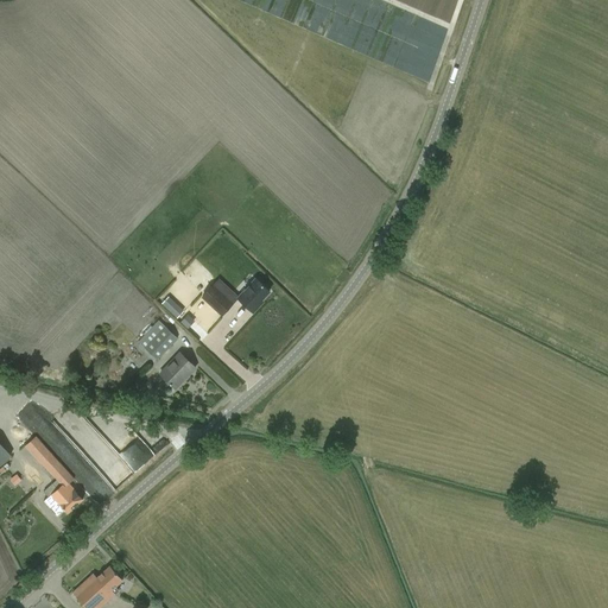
[(223,245),(208,263),(213,267),(228,248),(223,245)]
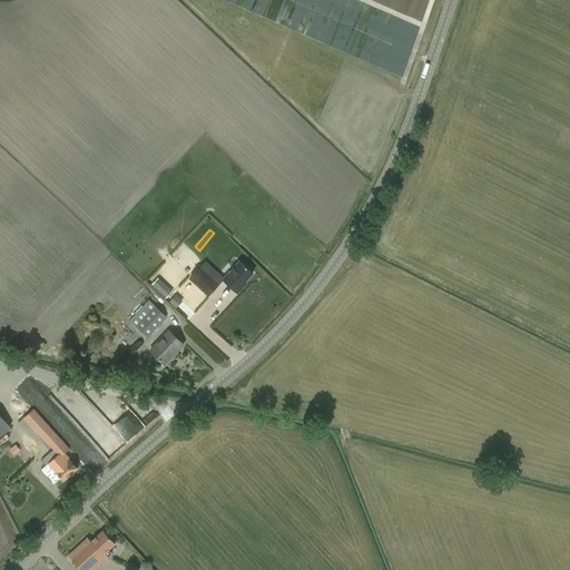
[(178,251),(173,257),(175,259),(179,264),(180,264),(186,257),(185,256),(178,251)]
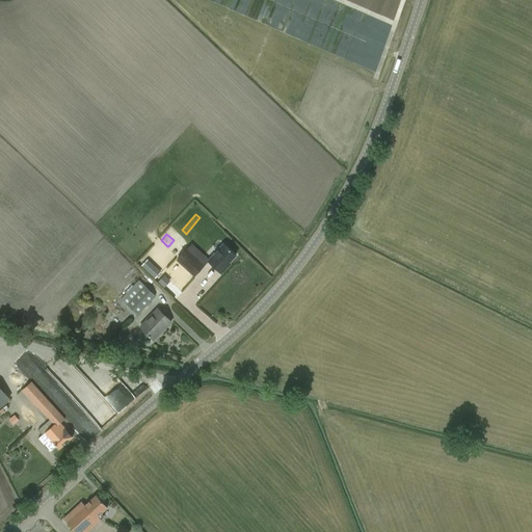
[(186,249),(177,260),(194,275),(208,261),(209,260),(191,244),(186,249)]
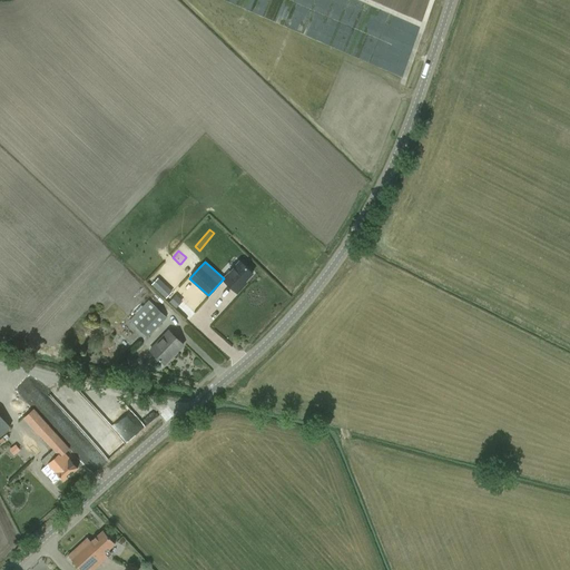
[(239,262),(224,278),(223,279),(237,294),(245,285),(243,284),(253,273),(239,262)]
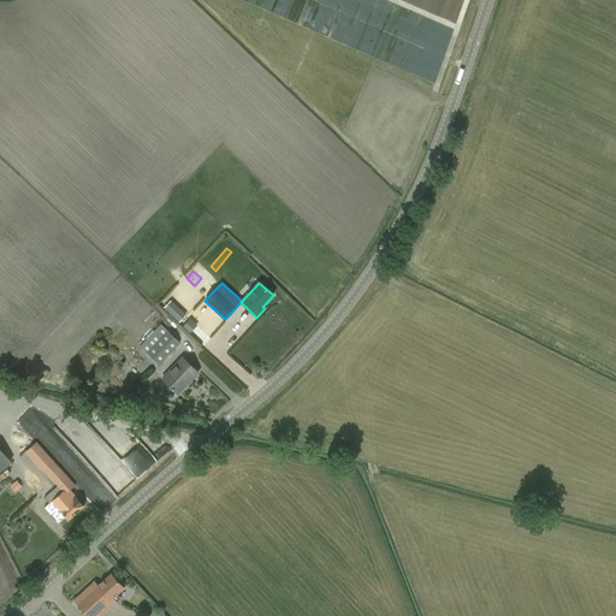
[(163,308),(178,323),(184,318),(169,302),(163,308)]
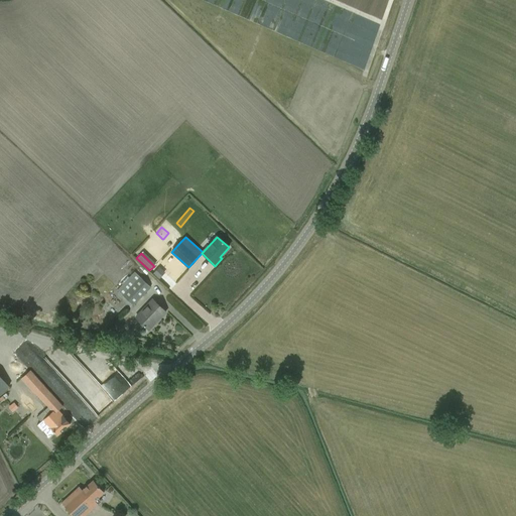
[(158,268),(153,274),(158,279),(164,273),(158,268)]
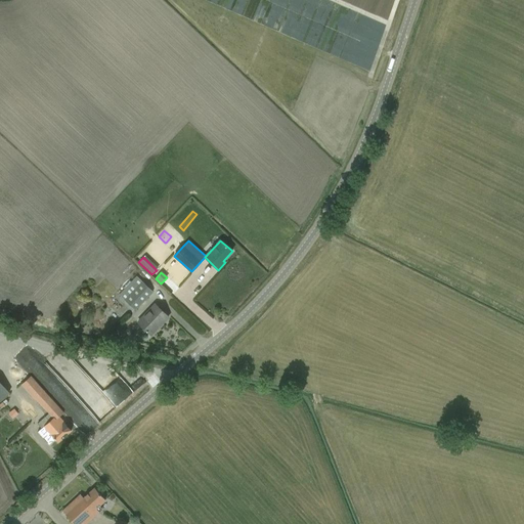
[(154,292),(136,276),(119,295),(135,311),(154,292)]
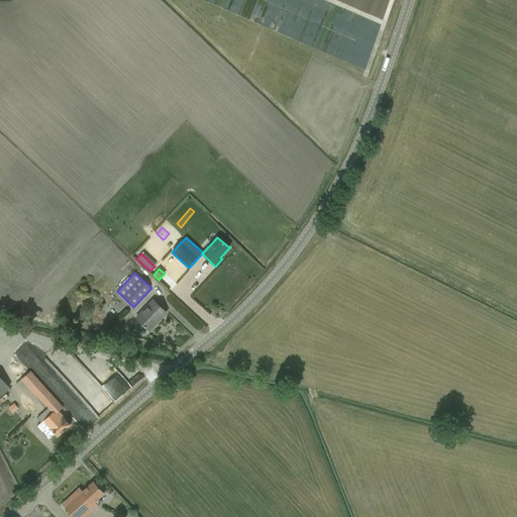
[(145,327),(149,330),(148,329),(158,320),(158,321),(166,313),(152,300),(136,318),(144,326),(143,326),(145,327)]
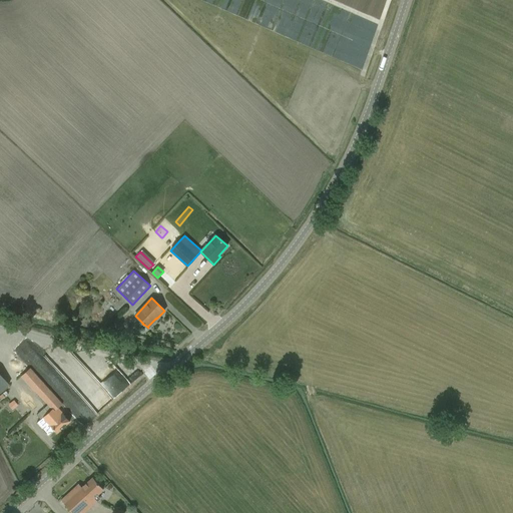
[(37,415),(41,419),(37,423),(48,436),(54,430),(56,433),(70,422),(58,408),(62,405),(45,385),(30,368),(20,376),(34,393),(35,392),(47,406),(37,415)]
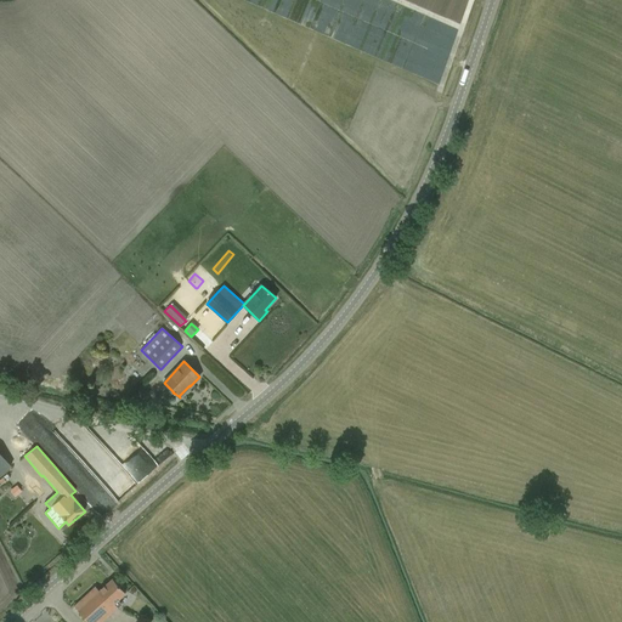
[(0,475),(11,467),(0,453),(0,475)]
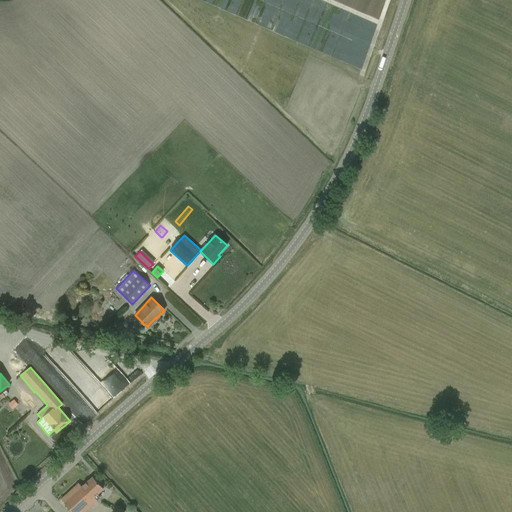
[(114,391),(102,403),(106,408),(119,396),(114,391)]
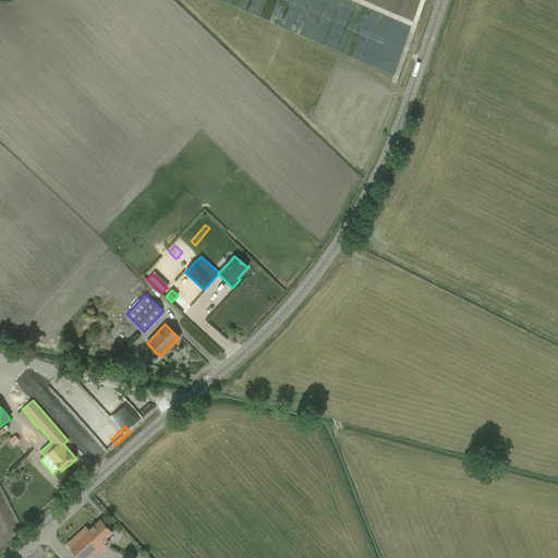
[(20,440),(25,447),(33,440),(28,434),(20,440)]
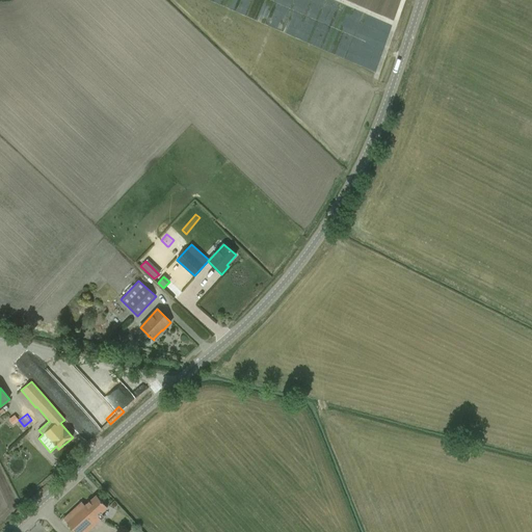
[(15,415),(8,420),(12,424),(19,420),(15,415)]
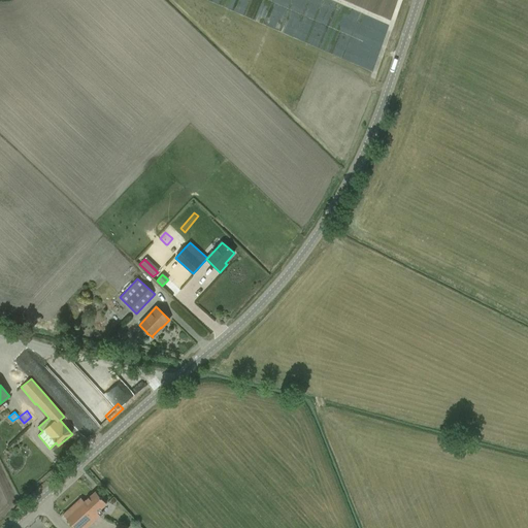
[(106,504),(102,499),(95,492),(84,502),(80,499),(63,515),(70,522),(74,527),(87,527),(102,514),(99,510),(106,504)]
